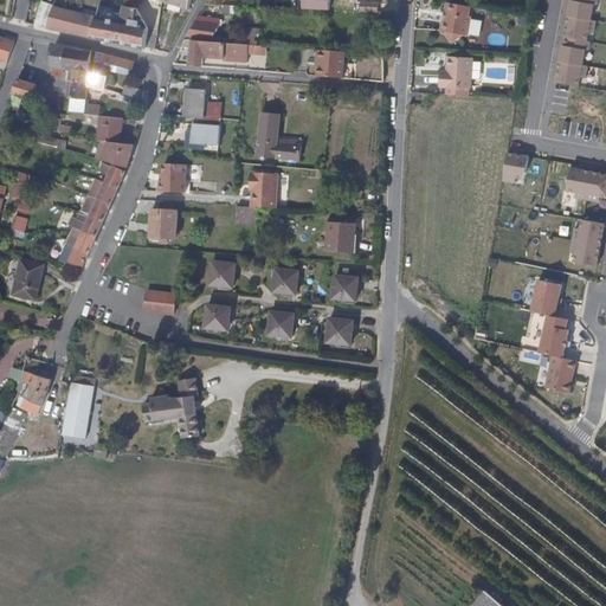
[(597,0),(571,0),(568,12),(591,17),(593,0),(598,1),(597,0)]
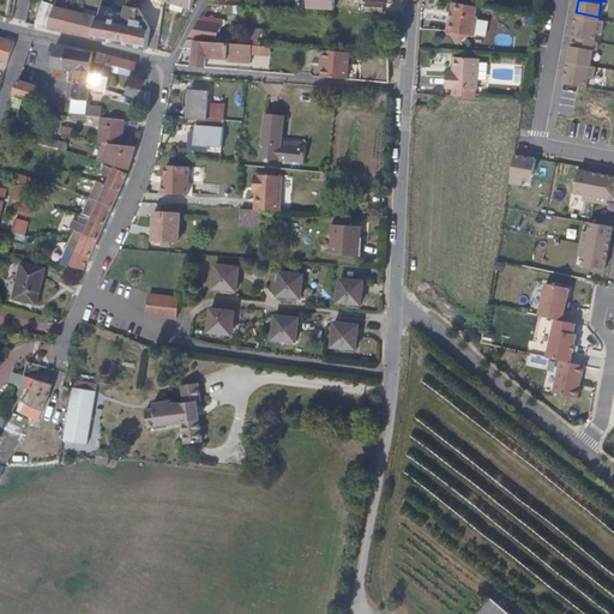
[(474,38),(477,18),(475,17),(476,7),(453,2),(447,34),(450,35),(457,42),(469,37),(474,38)]
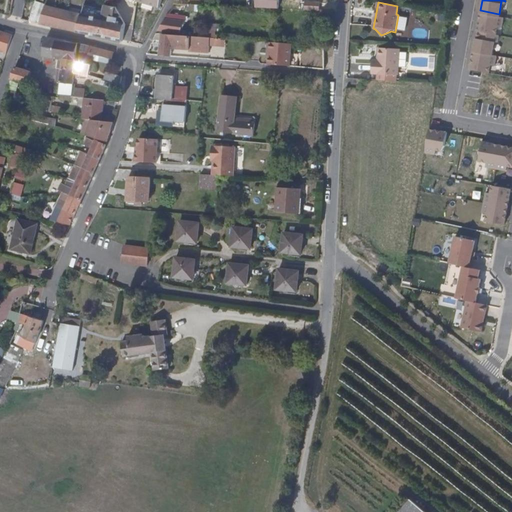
[(33,25),(38,9),(26,6),(22,22),(33,25)]
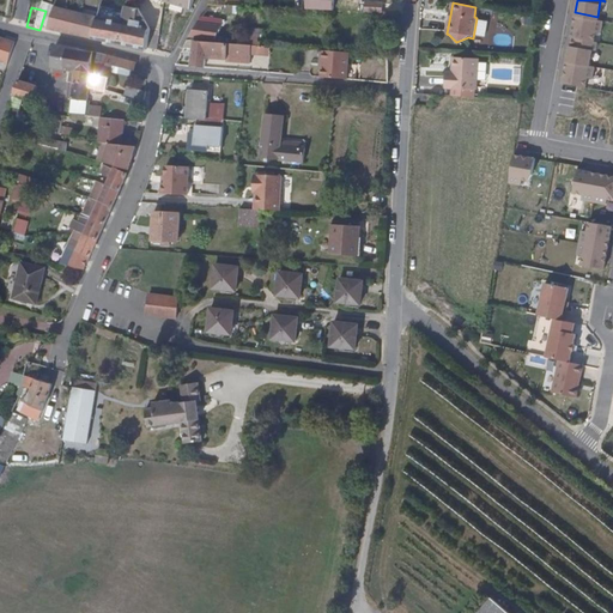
[(119,25),(92,20),(46,11),(40,30),(76,38),(140,50),(145,29),(137,10),(132,8),(128,7),(122,7),(120,14),(119,25)]
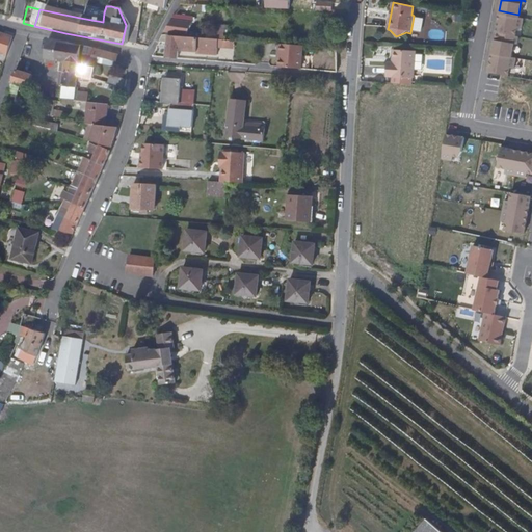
[(103,22),(104,12),(83,7),(80,18),(103,22)]
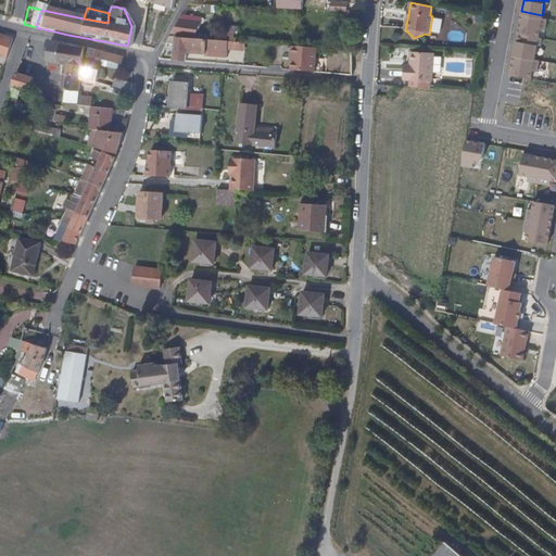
[(542,15),(521,11),(518,30),(519,30),(538,34),(540,26),(545,27),(547,16),(542,15)]
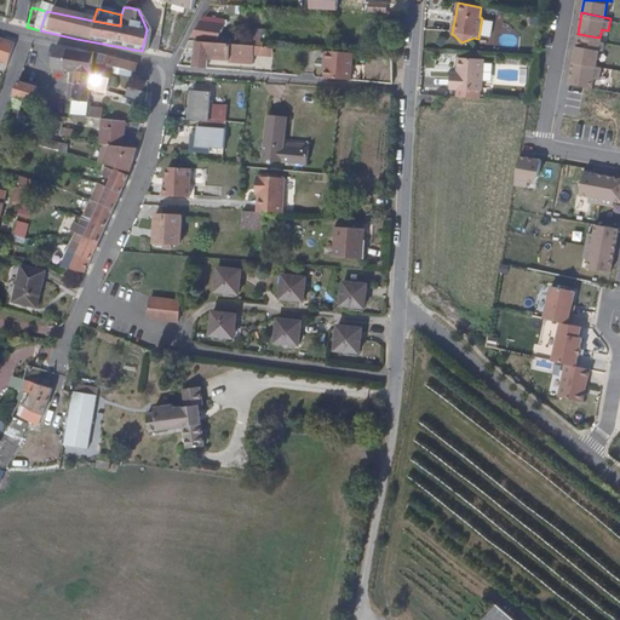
[(219,36),(227,22),(205,18),(204,19),(195,33),(219,36)]
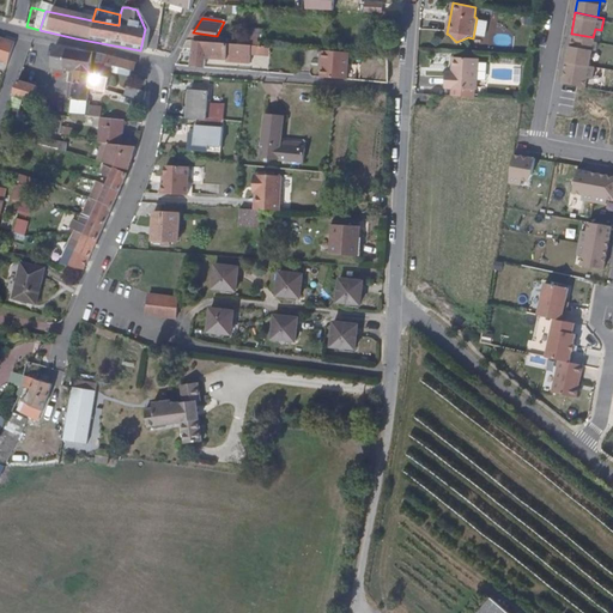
[(593,37),(572,34),(571,42),(570,42),(566,58),(589,62),(592,47),(596,47),(598,38),(593,37)]
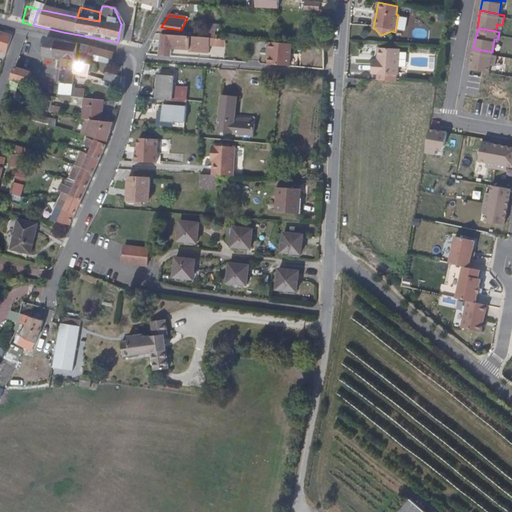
[(0,40),(0,31),(0,52),(6,55),(12,38),(10,35),(6,33),(2,42),(0,40)]
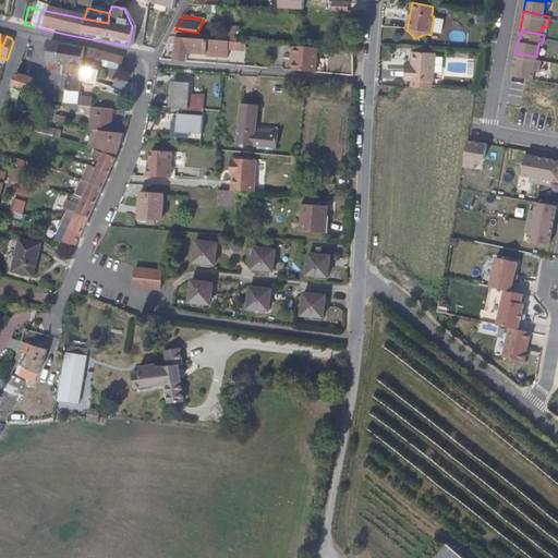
[(230,44),(230,38),(228,38),(222,38),(214,37),(204,37),(172,36),(168,45),(177,45),(176,60),(187,61),(189,50),(206,52),(207,53),(229,56),(230,44)]
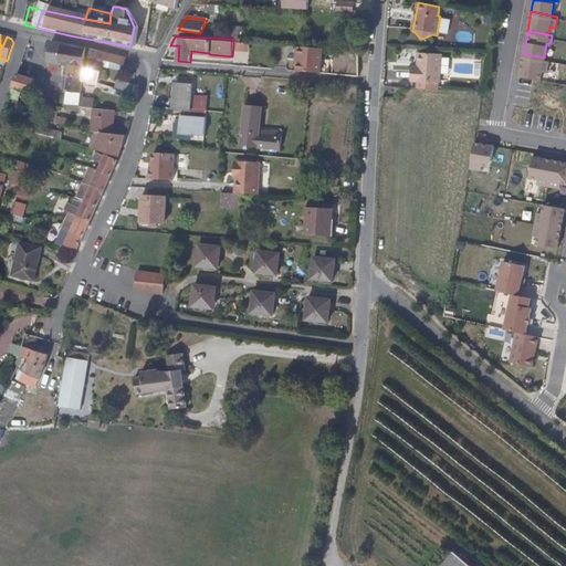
[(61,64),(64,42),(54,41),(50,61),(52,62),(61,64)]
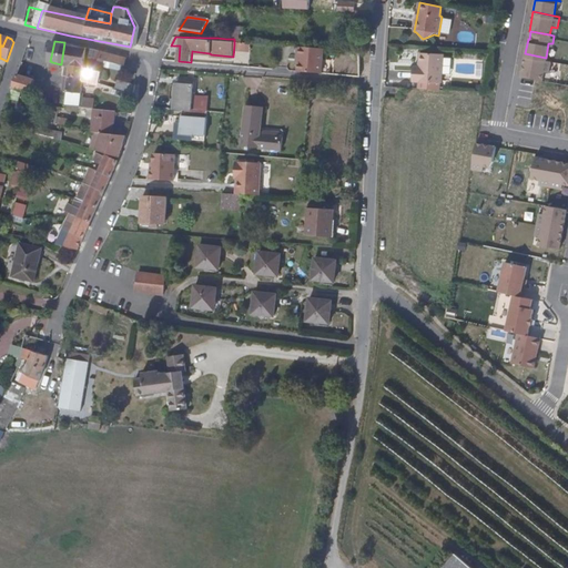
[(72,67),(75,46),(64,42),(61,64),(64,66),(63,69),(72,71),(72,67)]
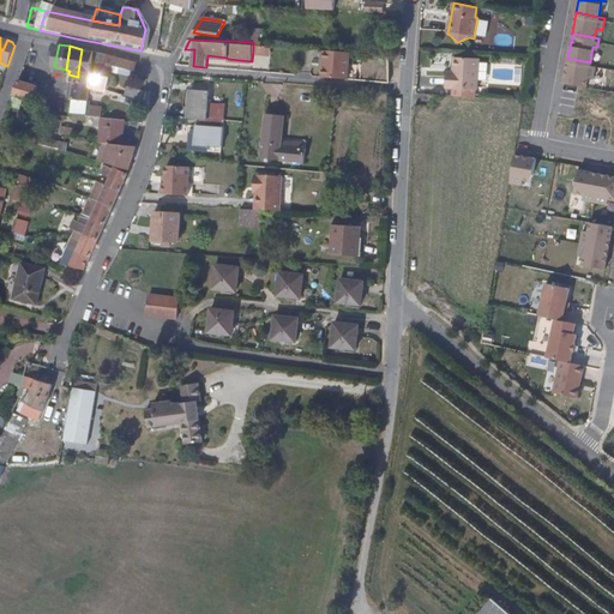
[(347,79),(348,49),(318,48),(318,58),(320,58),(320,78),(347,79)]
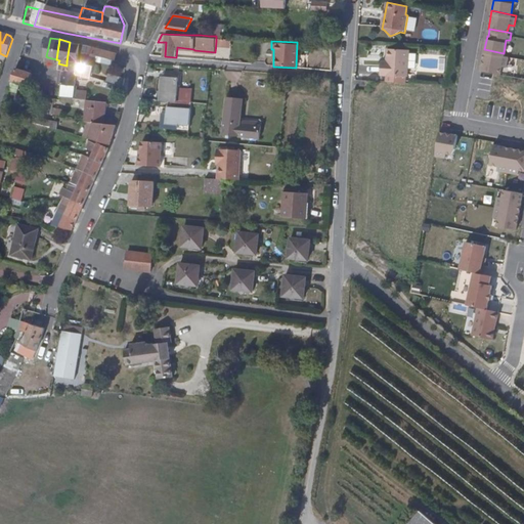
[(93,53),(95,47),(70,42),(67,61),(79,62),(80,57),(85,58),(86,52),(93,53)]
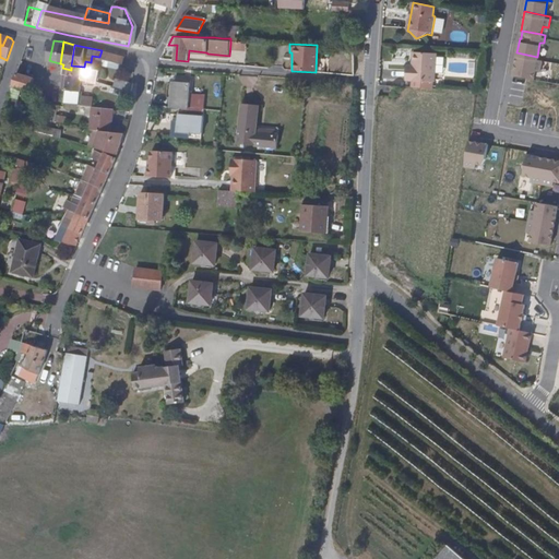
[(435,82),(436,54),(414,52),(413,67),(413,71),(407,71),(407,82),(414,82),(414,87),(433,88),(433,83),(435,82)]
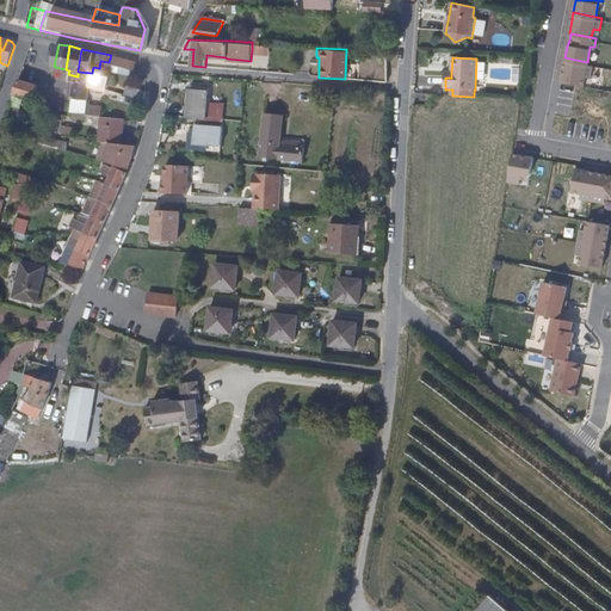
[(587,62),(565,57),(561,79),(582,84),(585,74),(590,75),(592,63),(587,62)]
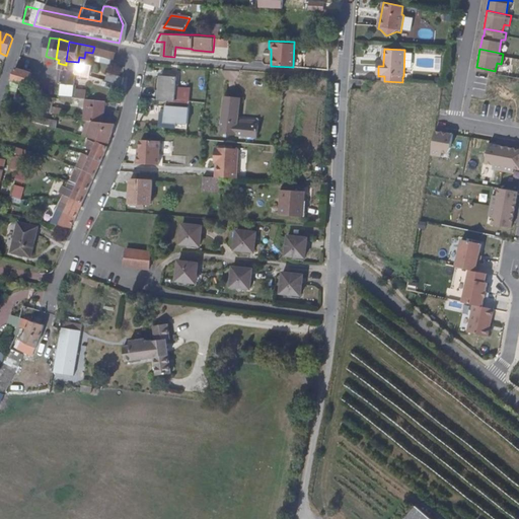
[(113,58),(114,52),(106,50),(104,56),(113,58)]
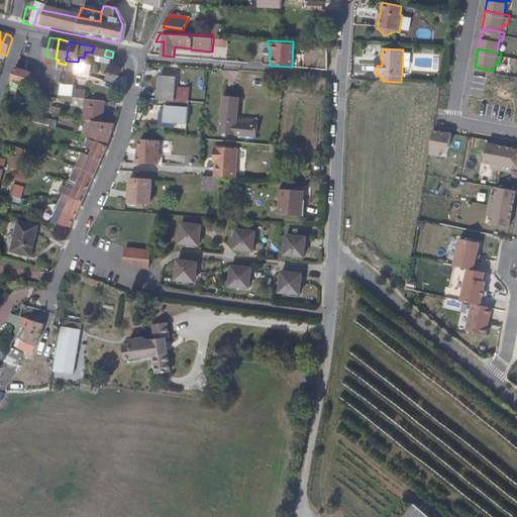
[(324,69),(325,58),(297,57),(297,67),(324,69)]
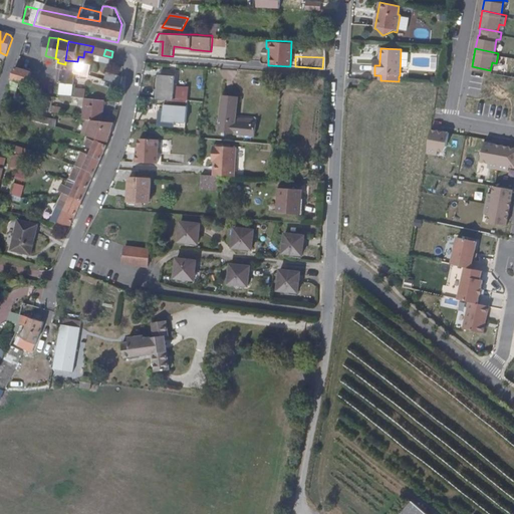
[(94,70),(95,66),(92,65),(92,63),(77,61),(65,60),(65,64),(64,66),(76,68),(76,72),(90,74),(91,70),(94,70)]
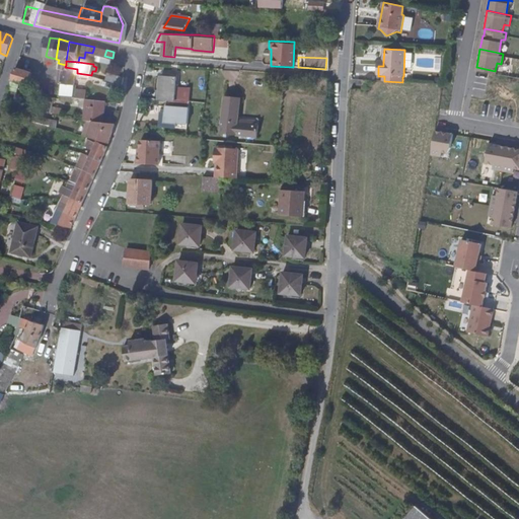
[(75,83),(77,73),(77,69),(65,67),(63,81),(75,83)]
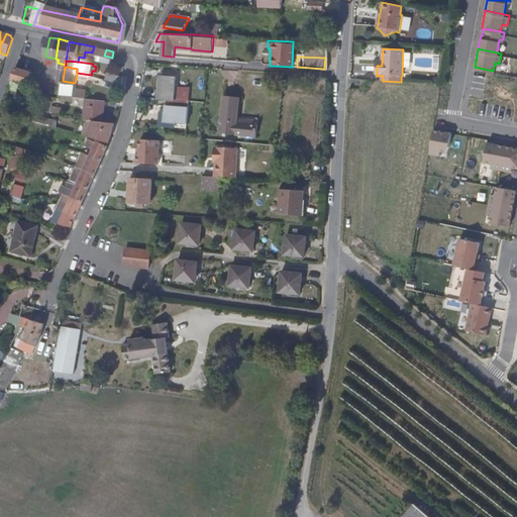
[(21,86),(25,74),(8,68),(0,84),(0,89),(8,92),(11,82),(21,86)]
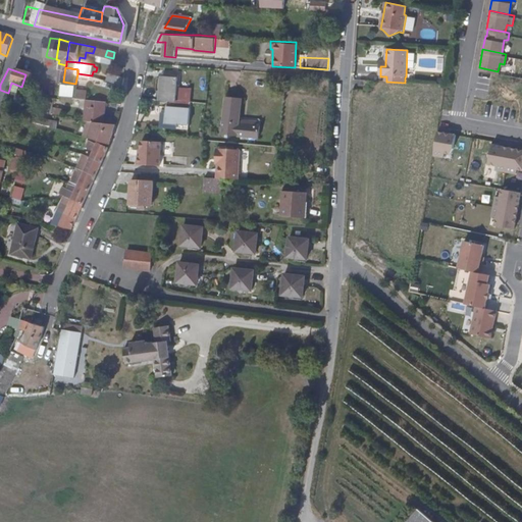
[(126,89),(128,81),(111,77),(109,86),(126,89)]
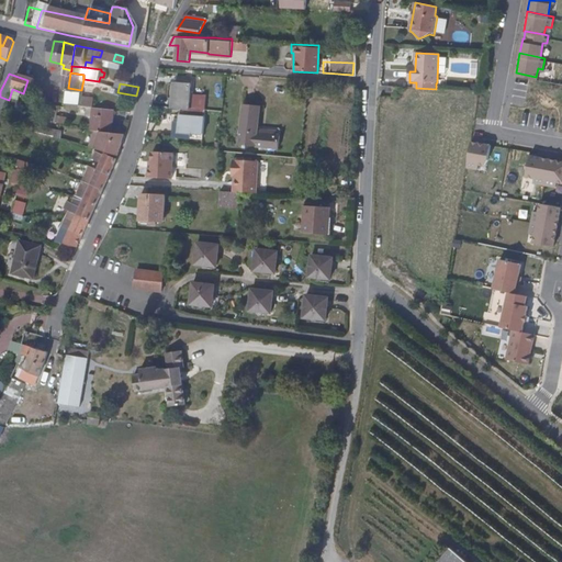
[(190,102),(191,83),(175,83),(175,87),(175,99),(173,102),(190,102)]
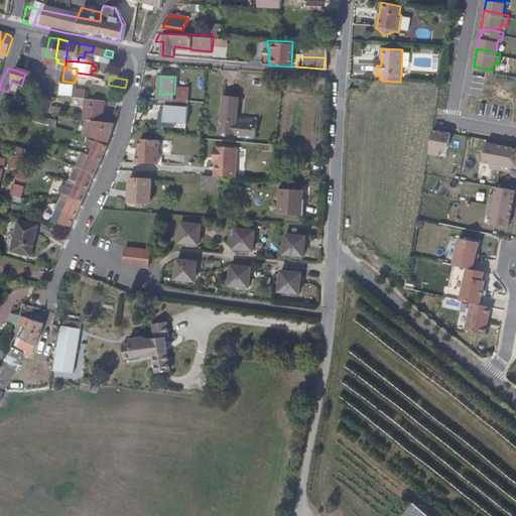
[(72,99),(74,87),(75,83),(62,81),(60,93),(57,94),(56,100),(71,105),(72,99)]
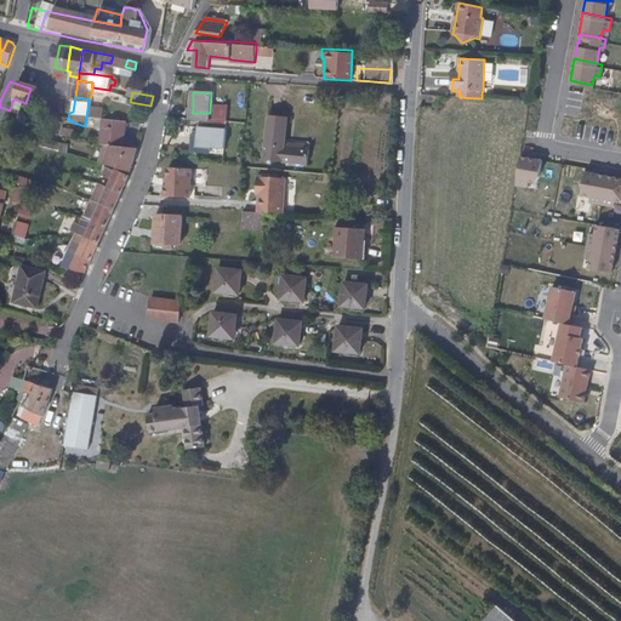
[(102,121),(104,107),(89,104),(86,119),(102,121)]
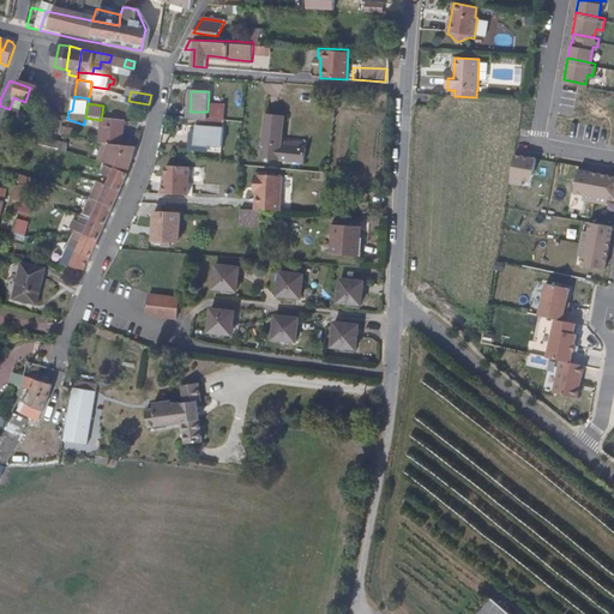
[(284,116),(263,114),(259,160),(305,163),(307,139),(282,137),(284,116)]
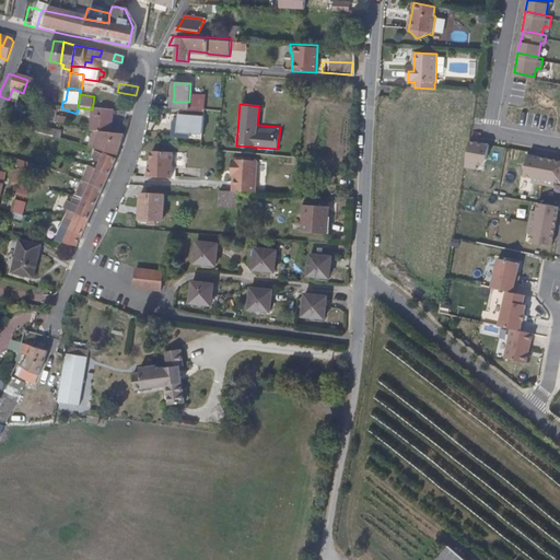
[(203,127),(205,111),(189,111),(179,109),(179,126),(203,127)]
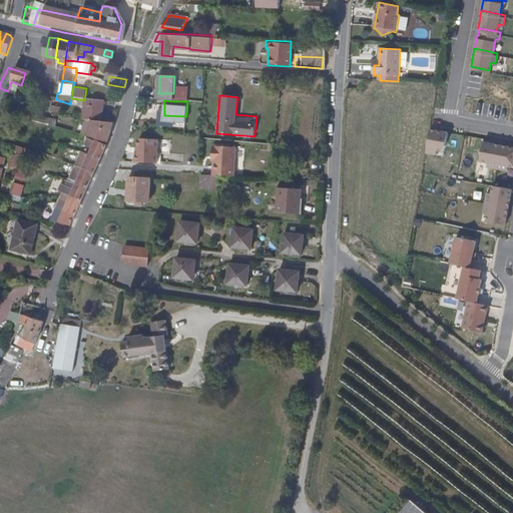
[(103,124),(107,103),(88,101),(84,121),(103,124)]
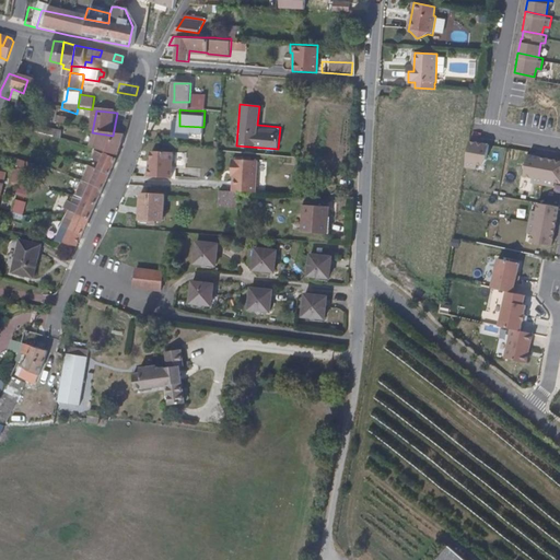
[(60,138),(62,130),(50,128),(48,135),(60,138)]
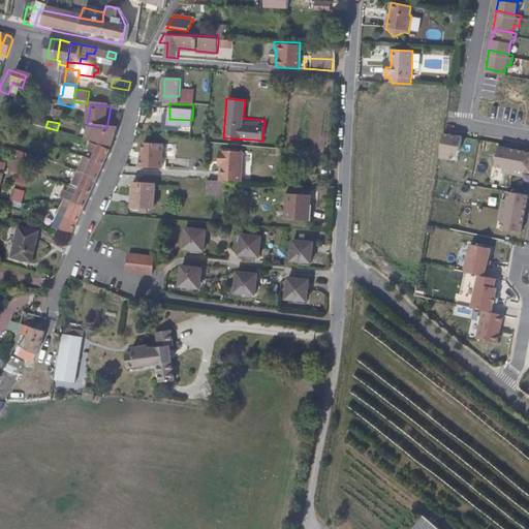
[(112,150),(117,130),(106,128),(106,131),(88,128),(85,141),(87,142),(99,146),(112,150)]
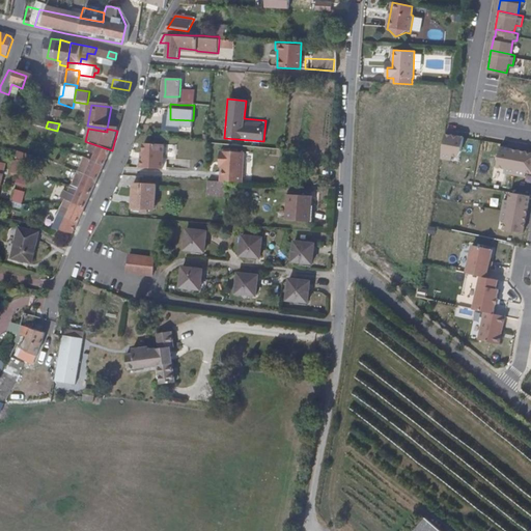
[(460,160),(465,138),(445,134),(441,157),(460,160)]
